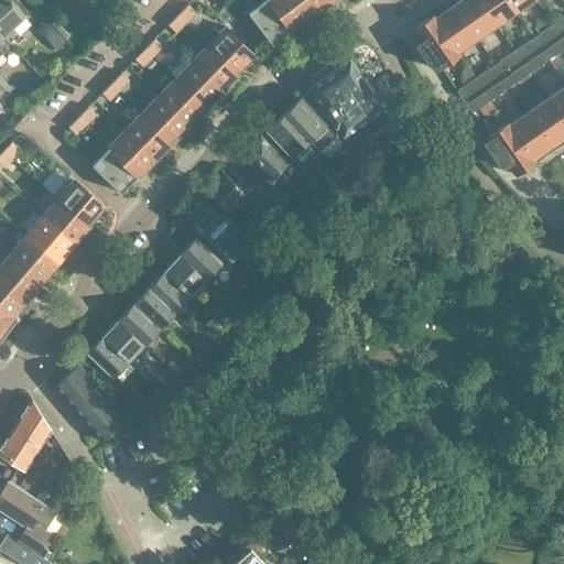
[(11,0),(0,0),(0,31),(2,35),(24,15),(11,0)]
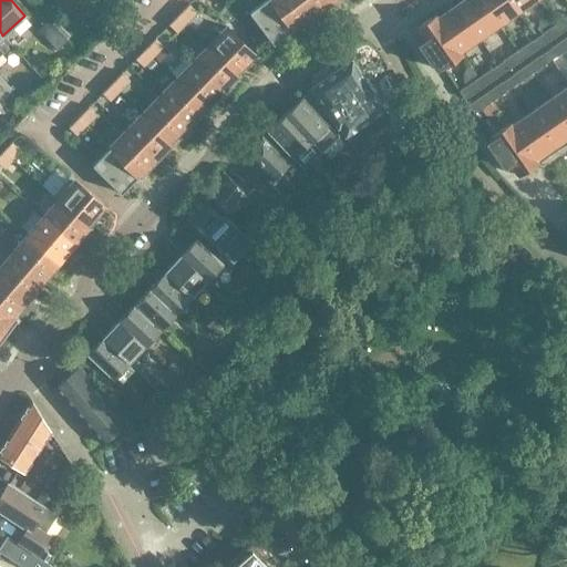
[(294,30),(270,0),(265,0),(249,12),(274,44),(294,30)]
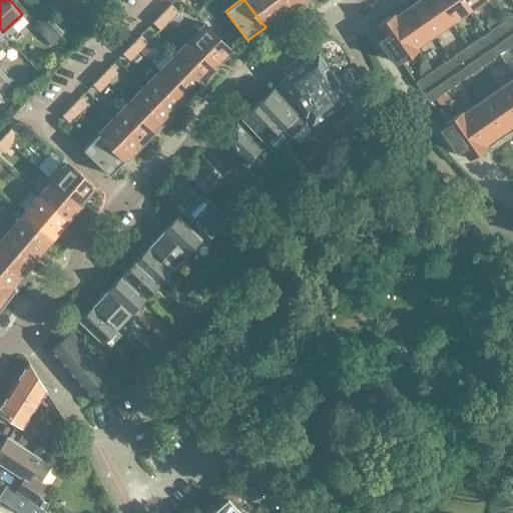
[(244,0),(266,27),(283,14),(272,0),(244,0)]
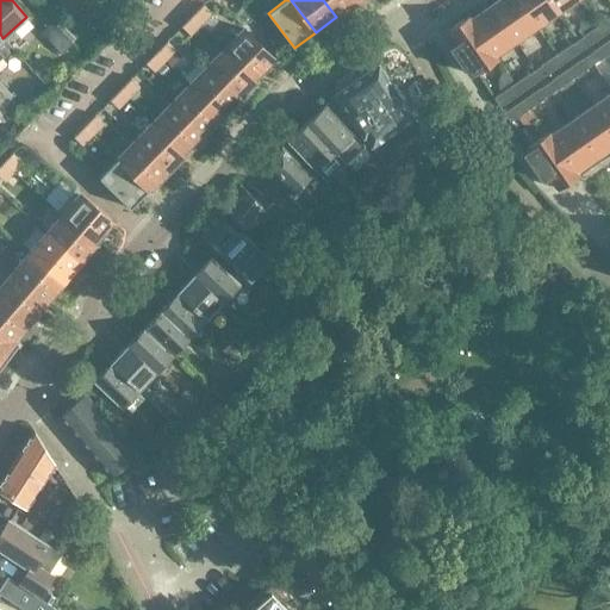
[(323,0),(336,17),(356,1),(355,0),(323,0)]
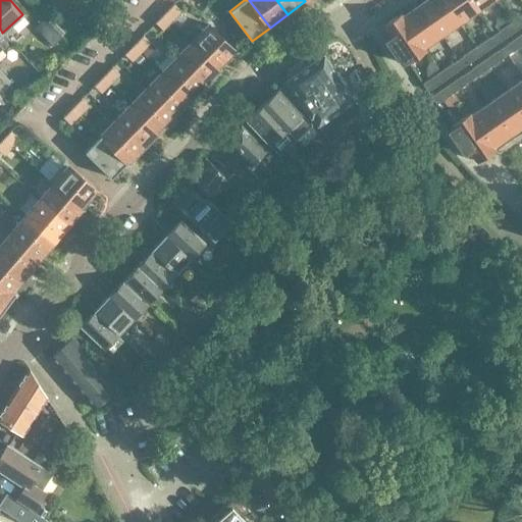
[(418,1),(417,1),(440,36),(459,23),(442,0),(424,0),(420,3),(418,1)]
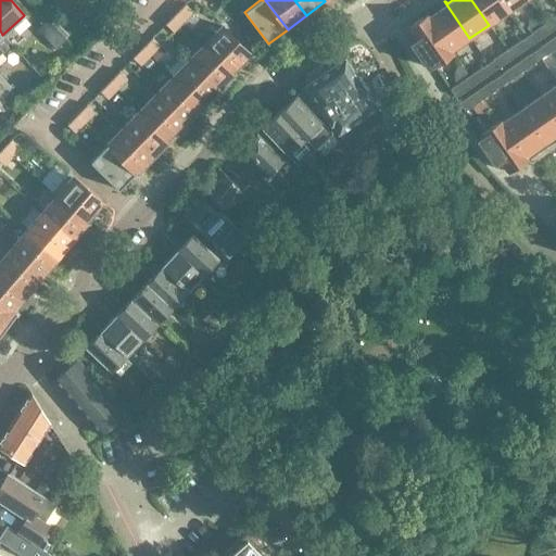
[(471,0),(489,25),(508,11),(500,0),(471,0)]
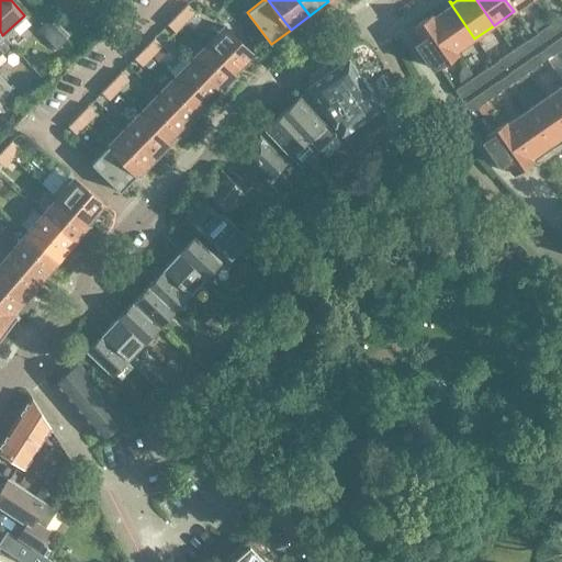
[(505,0),(514,11),(529,0),(505,0)]
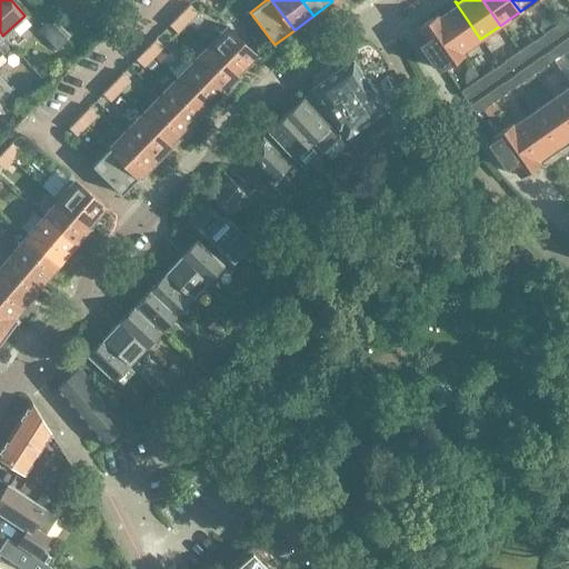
[(436,15),(435,16),(462,55),(463,55),(462,51),(480,39),(455,1),(446,8),(447,11),(438,17),(436,15)]
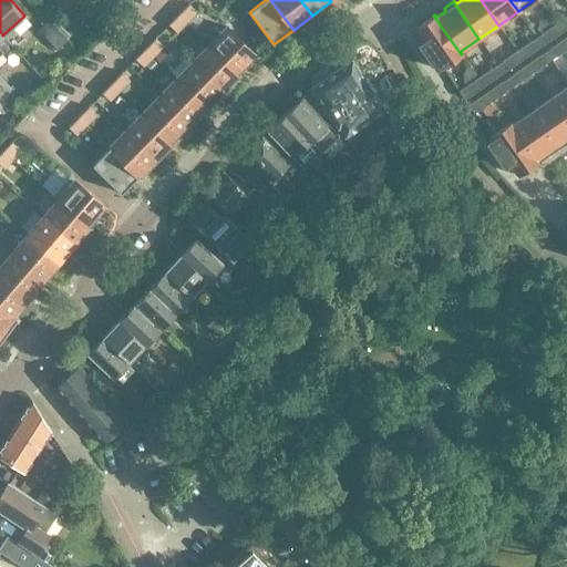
[(177,16),(186,24),(194,16),(185,7),(177,16)]
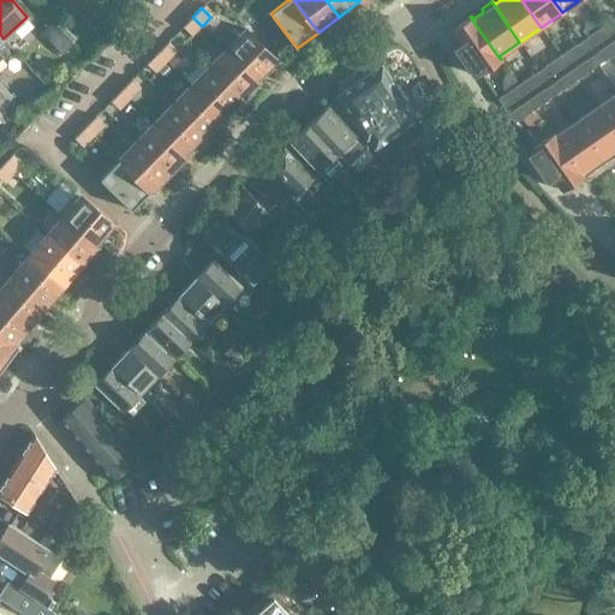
[(614,16),(602,25),(609,35),(614,30),(614,16)]
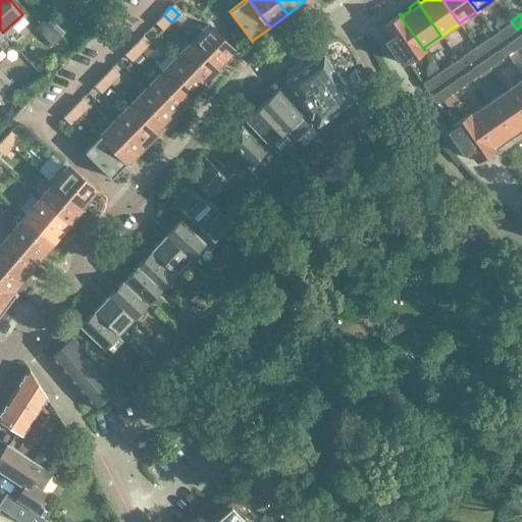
[(171,22),(163,14),(155,22),(163,31),(171,22)]
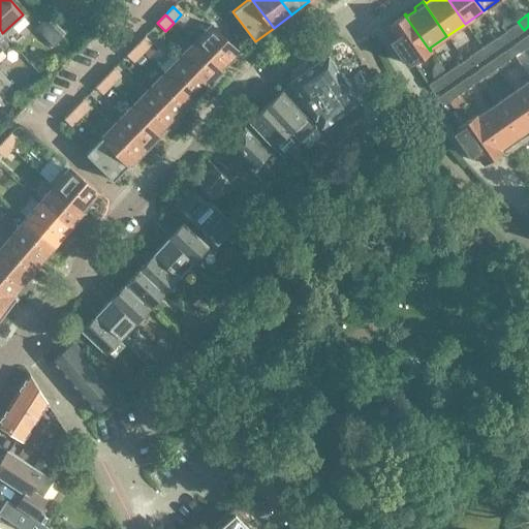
[(430,51),(404,14),(386,26),(395,38),(391,41),(406,64),(411,61),(412,63),(430,51)]
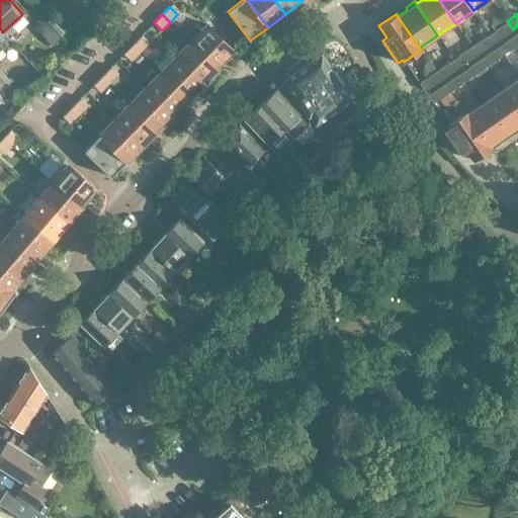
[(52,42),(49,45),(51,48),(54,45),(54,46),(64,36),(63,34),(64,34),(52,21),(51,21),(47,17),(37,26),(52,42)]
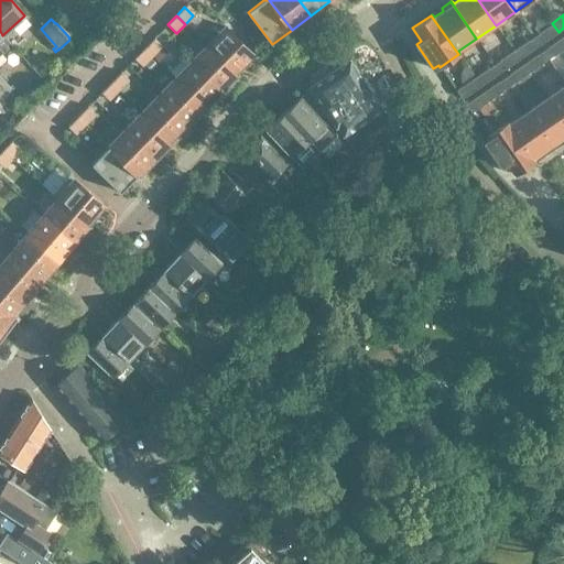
[(544,42),(559,32),(552,23),(539,33),(544,42)]
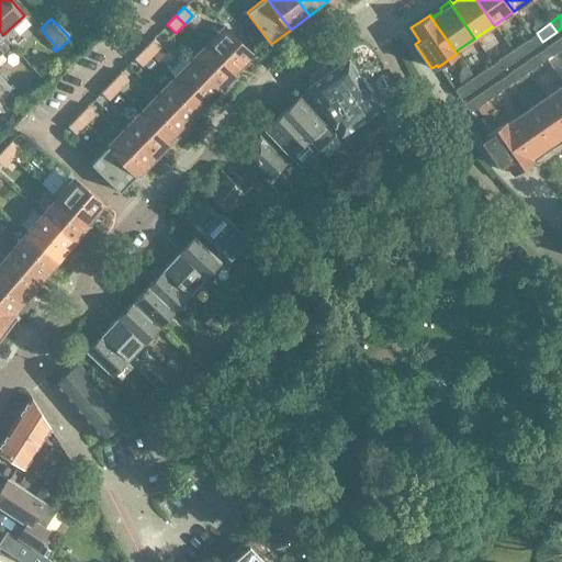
[(209,44),(237,71),(254,55),(225,26),(209,44)]
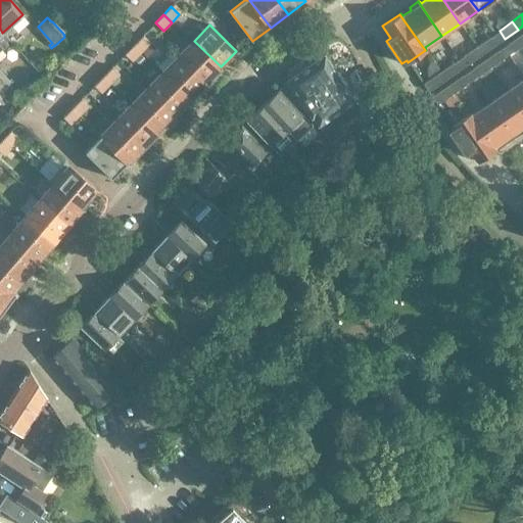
[(2,33),(0,29),(0,51),(8,44),(0,35),(2,33)]
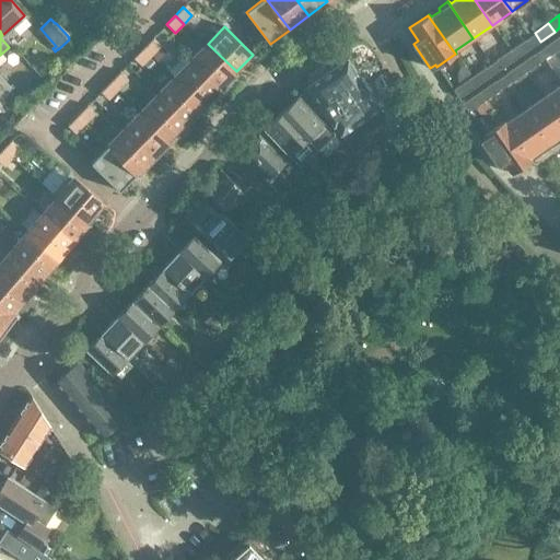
[(559,47),(559,39),(558,37),(545,46),(550,55),(559,47)]
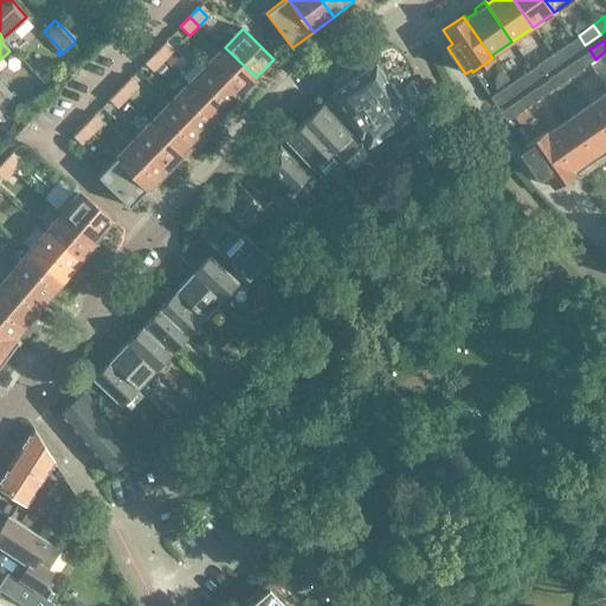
[(154,53),(162,63),(172,53),(162,44),(154,53)]
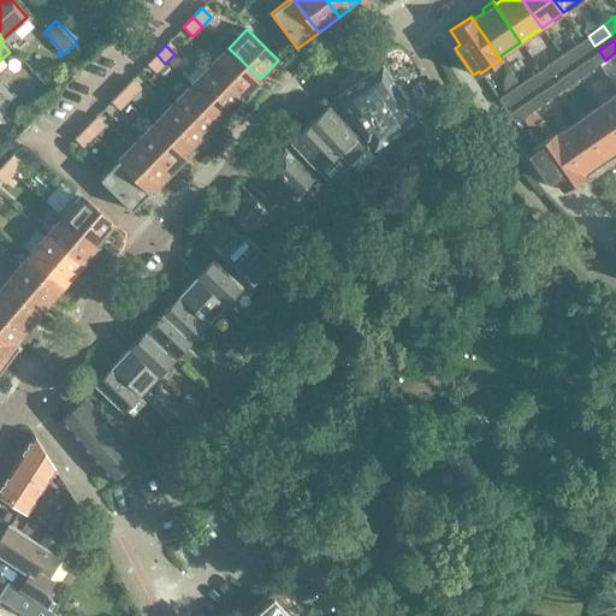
[(561,55),(567,64),(582,54),(576,45),(561,55)]
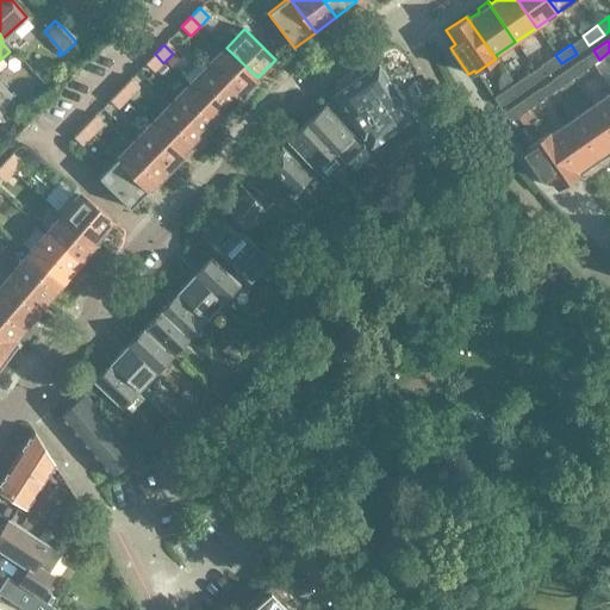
[(207,66),(240,97),(257,78),(226,48),(207,66)]
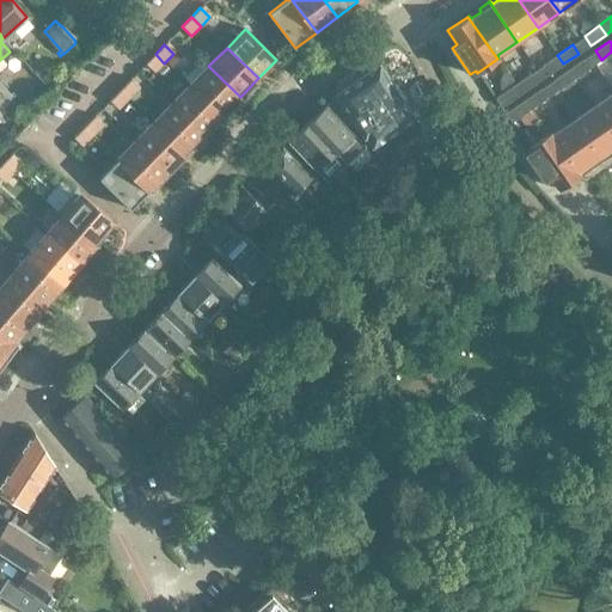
[(164,63),(155,54),(146,63),(155,73),(164,63)]
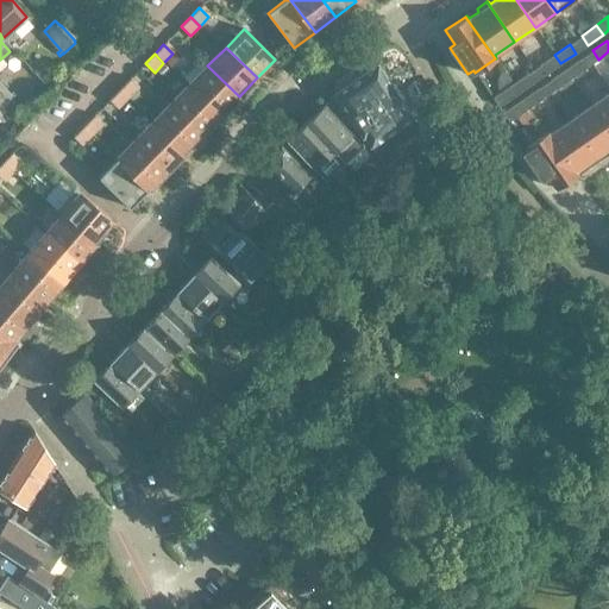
[(545,74),(560,63),(554,55),(539,66),(545,74)]
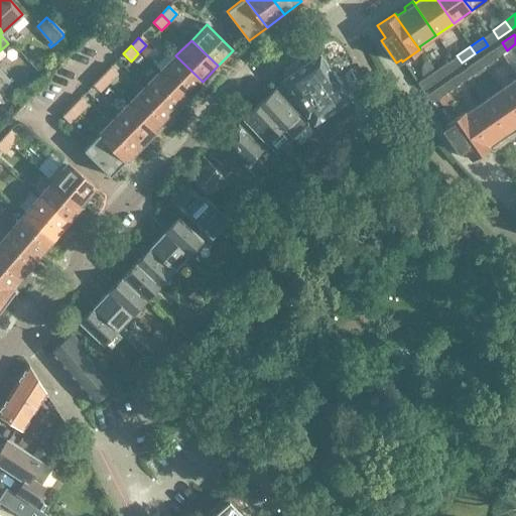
[(497,57),(491,49),(479,58),(484,67),(497,57)]
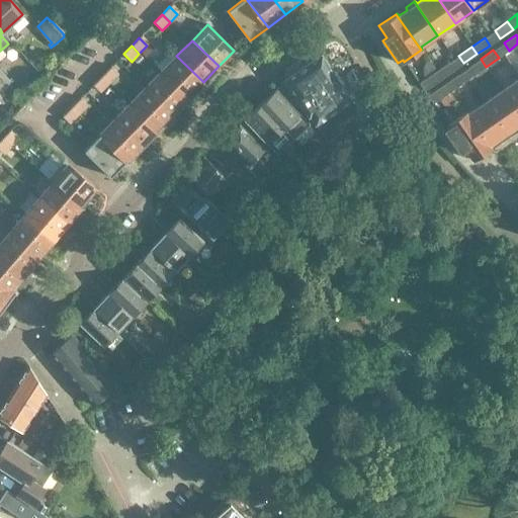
[(355,105),(350,98),(351,98),(339,81),(341,80),(335,72),(333,73),(321,54),(283,80),(308,114),(309,114),(312,118),(313,118),(327,139),(339,130),(335,124),(354,111),(355,105)]
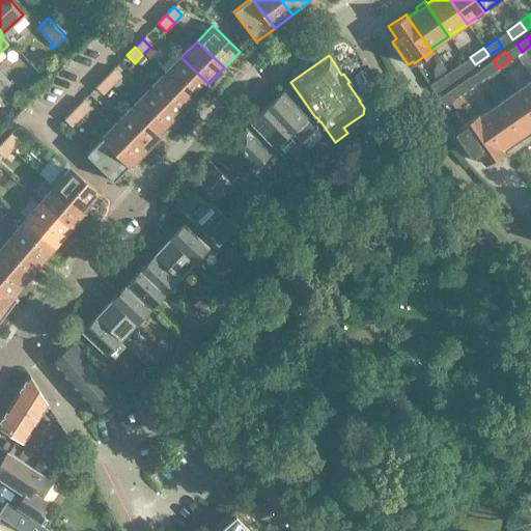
[(165,74),(192,101),(208,84),(180,57),(165,74)]
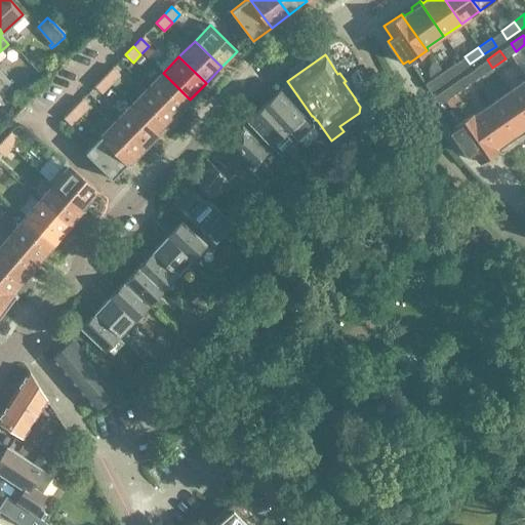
[(487,59),(474,69),(479,77),(492,68),(487,59)]
